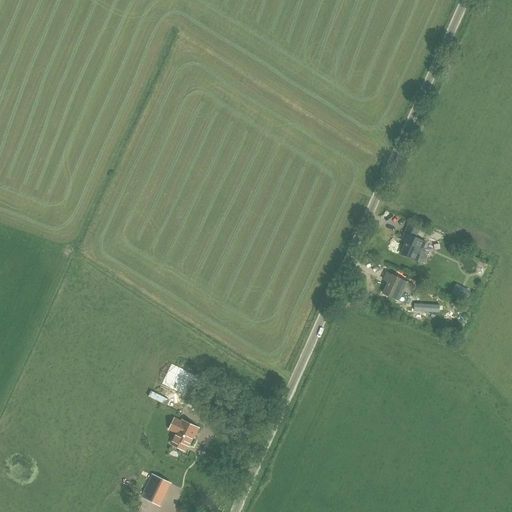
[(424,252),(422,251),(425,242),(415,238),(419,229),(408,225),(401,240),(406,242),(401,254),(417,261),(419,262),(421,262),(423,262),(425,261),(426,259),(427,257),(426,255),(425,253),(424,252)]
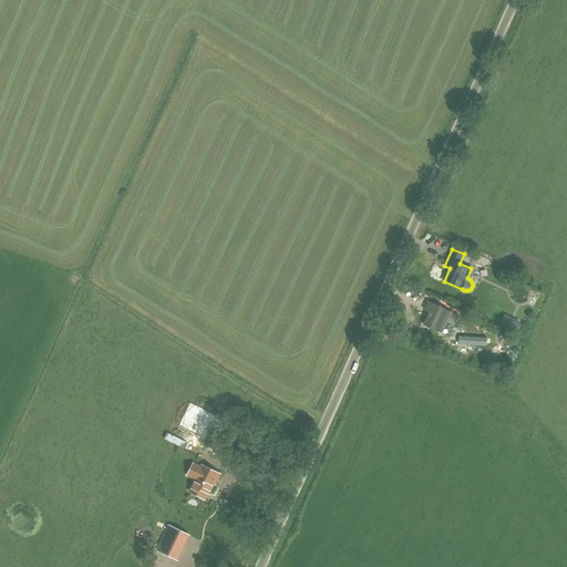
[(442,267),(433,263),(428,275),(437,279),(442,267)]
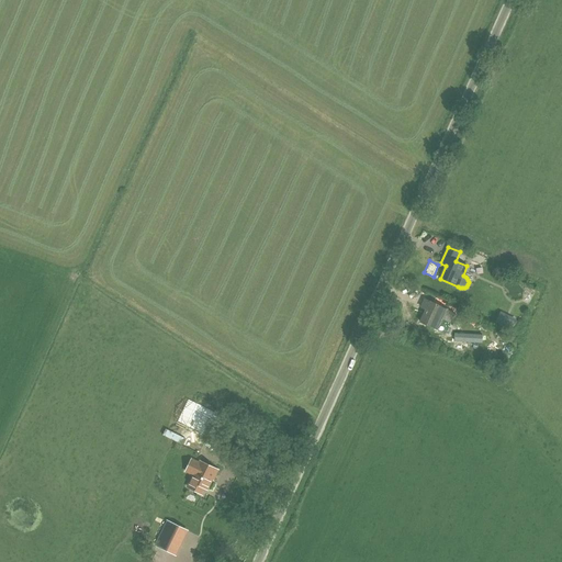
[(448,310),(425,300),(420,307),(426,310),(420,323),(438,330),(448,310)]
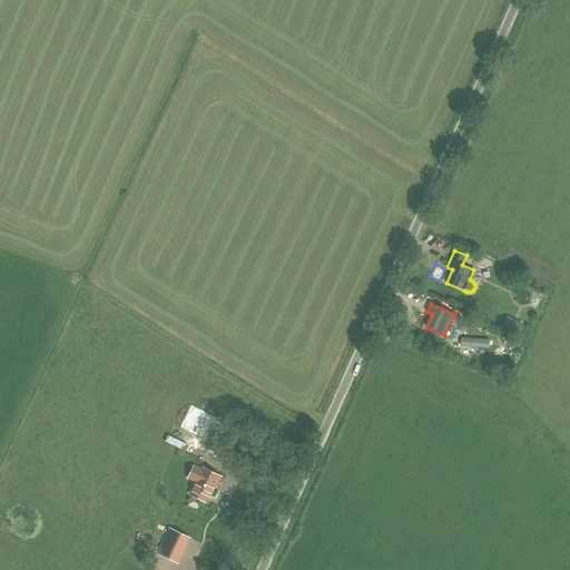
[(504,315),(500,325),(517,333),(521,323),(504,315)]
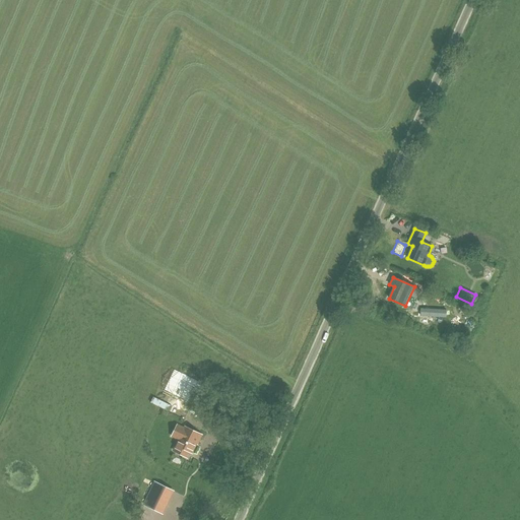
[(459,303),(455,311),(469,318),(473,310),(459,303)]
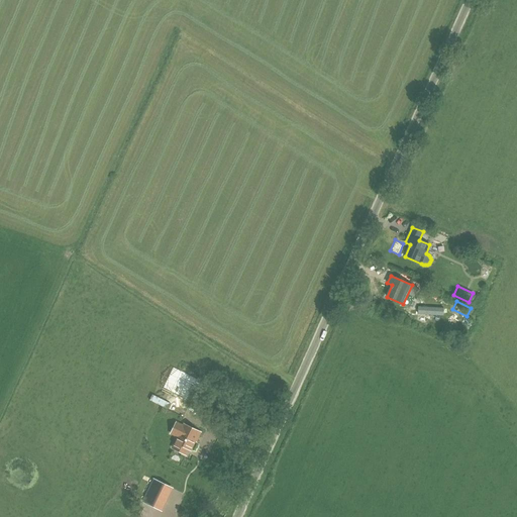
[(196,403),(199,397),(200,395),(205,384),(173,368),(164,388),(187,399),(188,400),(195,403),(196,404),(196,403)]
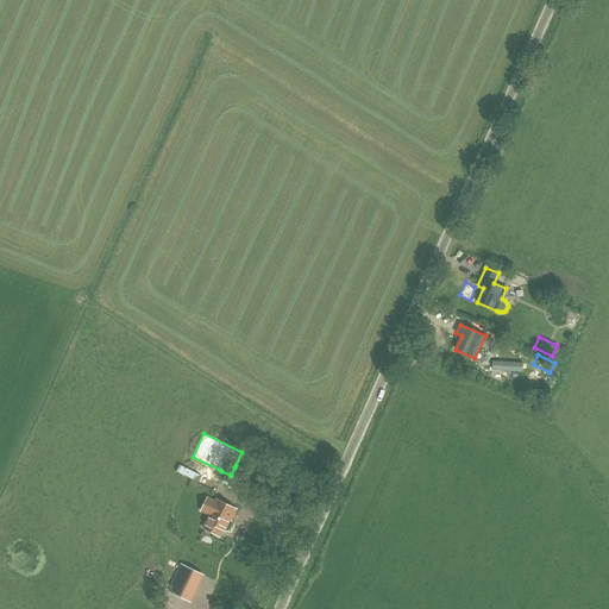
[(230,520),(234,510),(236,510),(236,509),(217,501),(217,502),(214,501),(208,514),(211,515),(203,528),(217,534),(219,535),(223,529),(224,531),(230,520)]
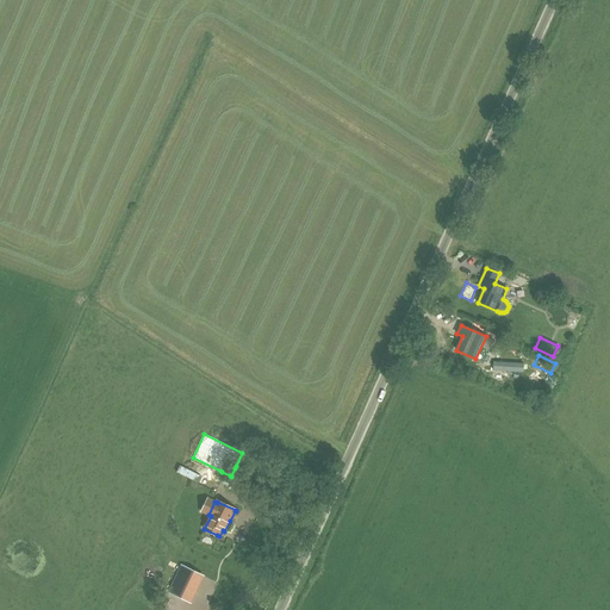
[(181,566),(169,592),(175,595),(188,601),(193,590),(201,576),(181,566)]
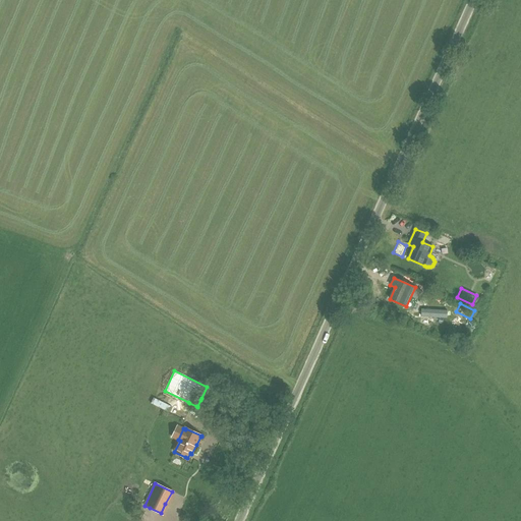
All buildings are outlined.
